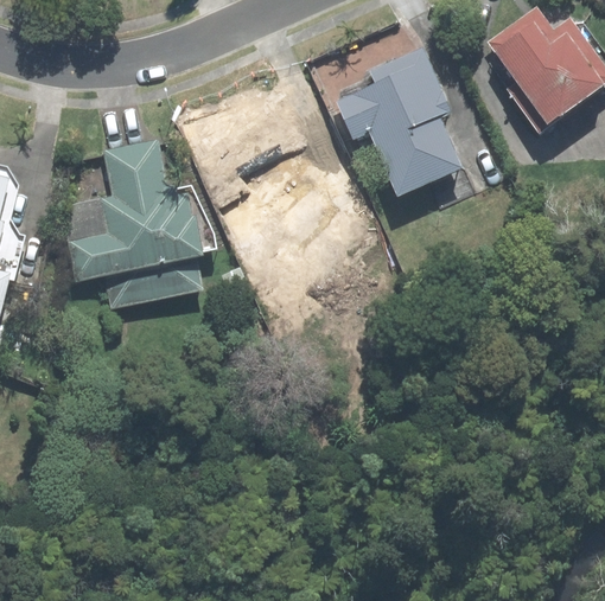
[(492,49),(547,127),(604,85),(604,63),(571,16),(553,27),(536,4),(491,36),(498,45),(492,49)]
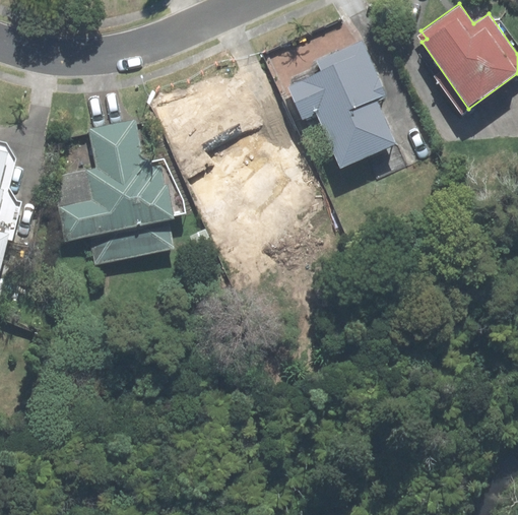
[(319,111),(342,168),(395,145),(378,102),(387,98),(363,39),(316,58),(321,69),(289,82),(304,117),(319,111)]
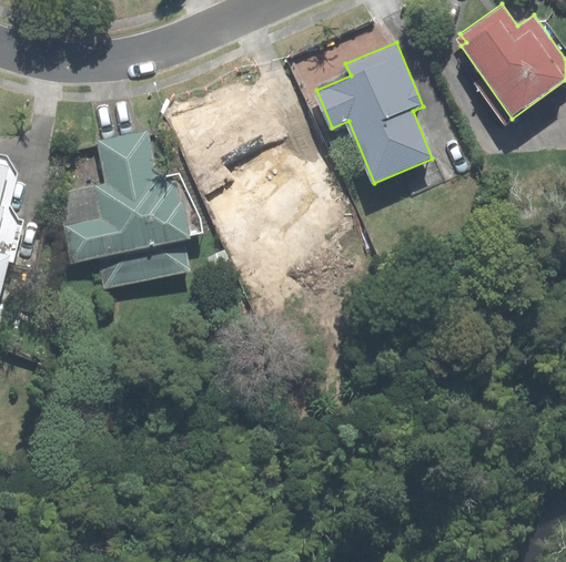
[(297,167),(255,123),(210,166),(285,246),(339,196),(304,160),(297,167)]
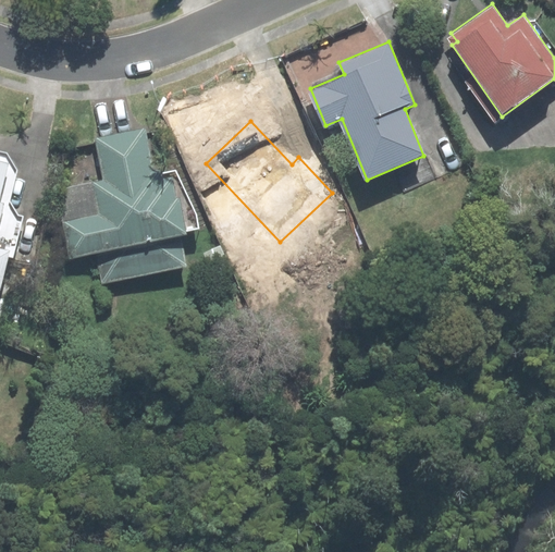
[(96,283),(193,266),(175,168),(153,171),(146,129),(95,137),(102,180),(60,187),(72,254),(90,250),(96,283)]
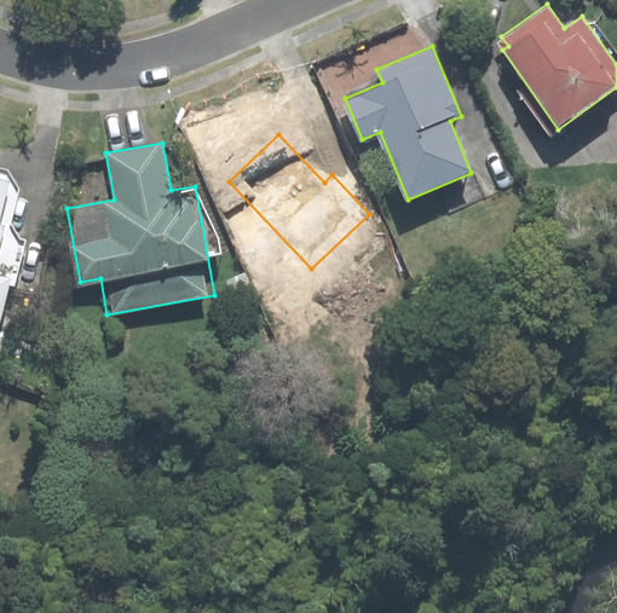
[(0,312),(10,278),(0,275),(0,247),(21,171),(0,165),(0,312)]
